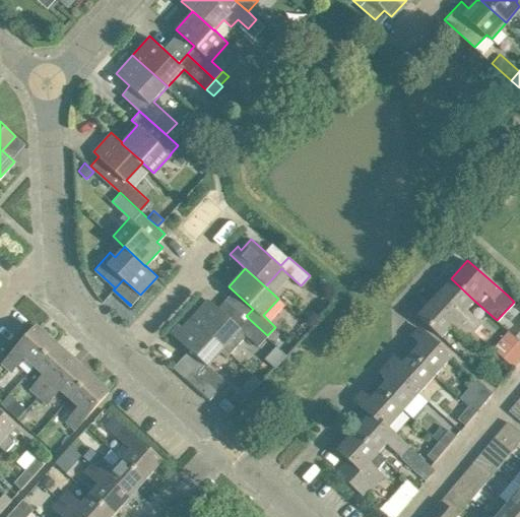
[(464,310),(473,300),(451,278),(435,297),(471,329),(477,322),(464,310)]
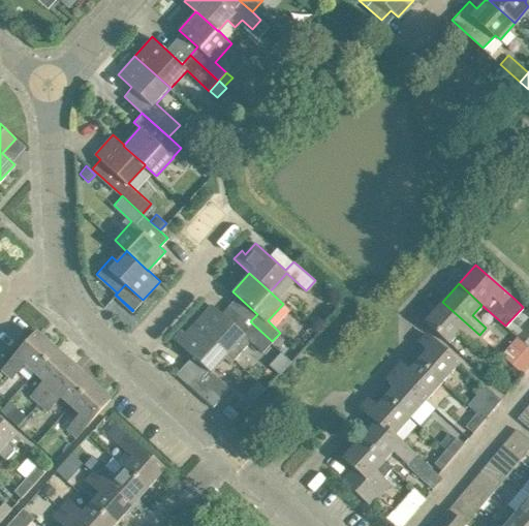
[(479,335),(442,302),(426,320),(447,340),(458,330),(472,343),(479,335)]
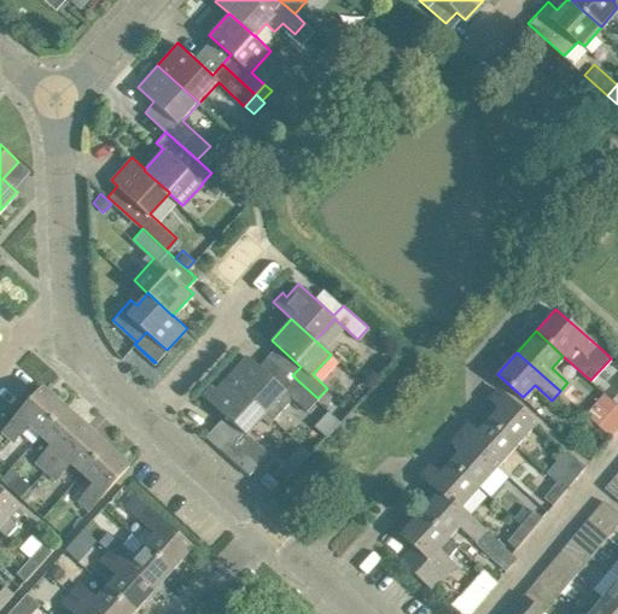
[(283,386),(248,355),(227,376),(267,413),(274,419),(293,398),(307,410),(318,398),(292,375),(283,386)]
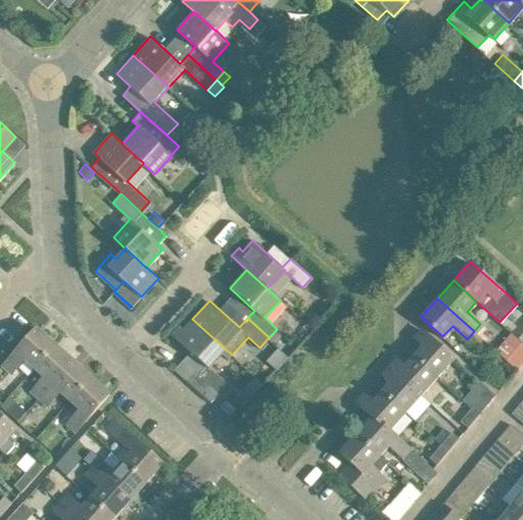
[(232,355),(226,349),(192,319),(183,329),(179,326),(172,334),(190,350),(175,369),(210,402),(227,383),(209,367),(222,353),(228,359),(232,355)]
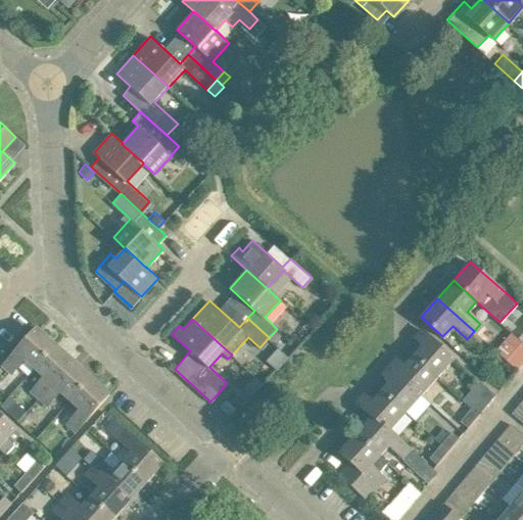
[(33,369),(55,343),(37,327),(2,365),(11,372),(22,360),(33,369)]
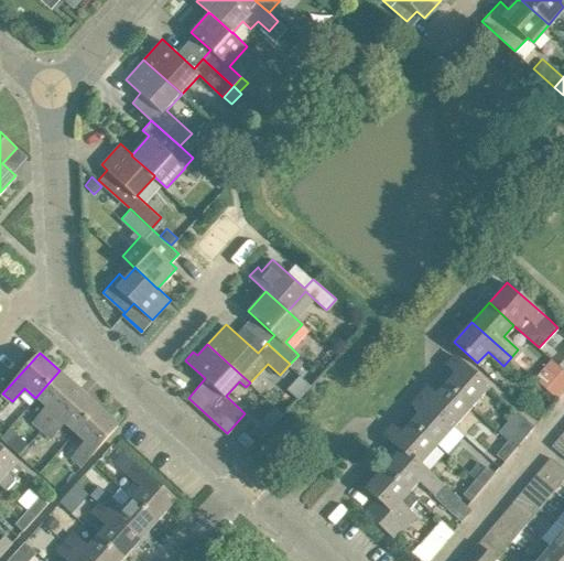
[(489,386),(454,354),(445,364),(455,373),(446,383),(472,406),(489,386)]
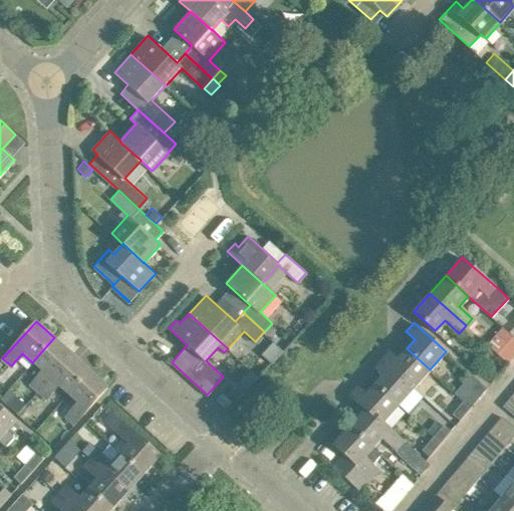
[(466,325),(459,333),(466,339),(473,331),(466,325)]
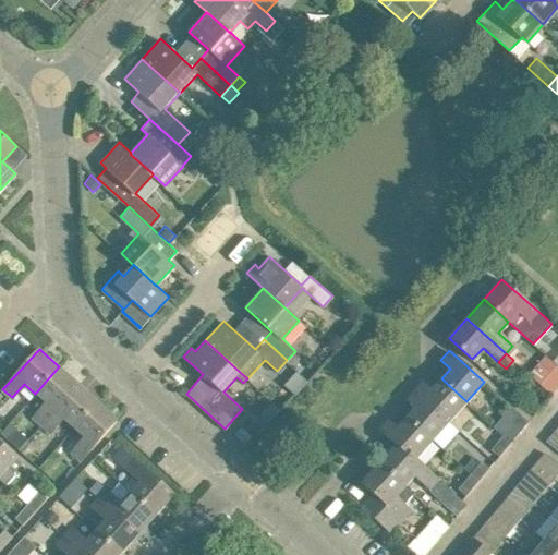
[(557,365),(544,354),(528,374),(552,394),(557,384),(557,365)]
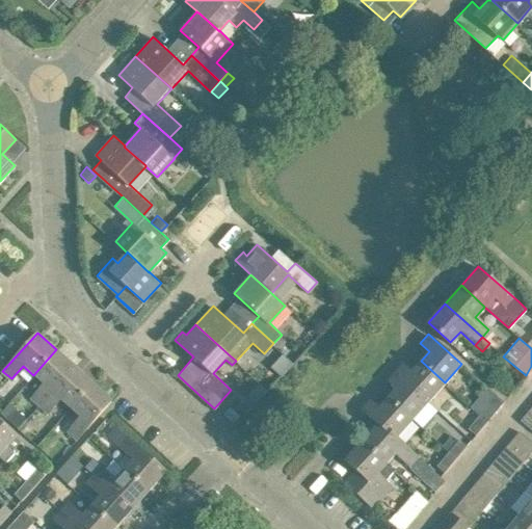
[(38,404),(74,366),(56,349),(33,375),(43,384),(30,397),(38,404)]
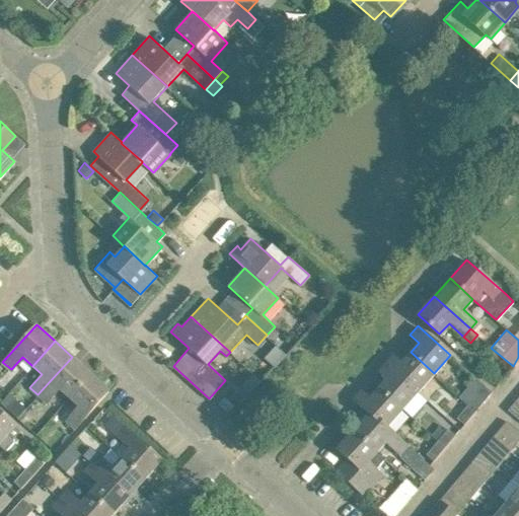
[(275,342),(263,354),(274,364),(285,351),(275,342)]
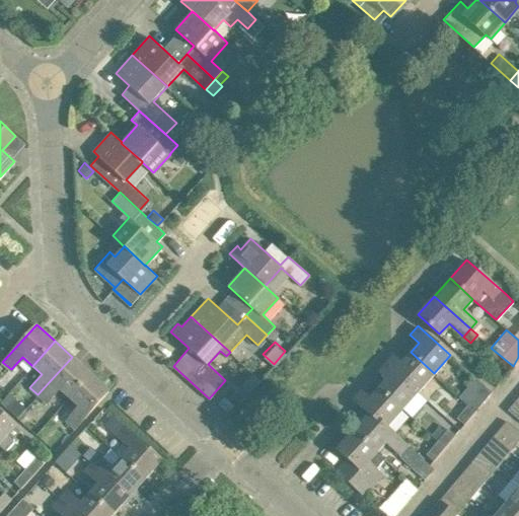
[(434,373),(411,352),(401,362),(392,354),(385,362),(418,390),(434,373)]
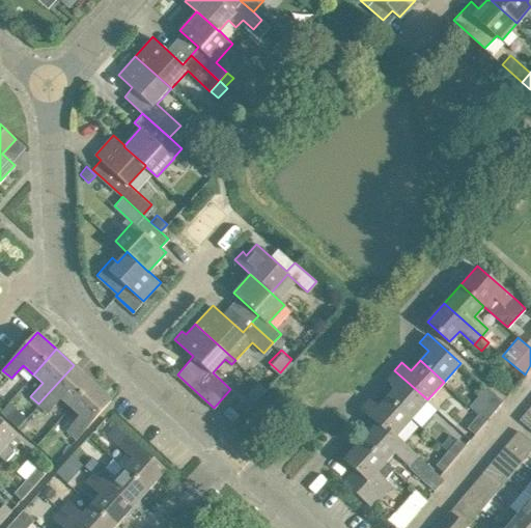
[(68,407),(92,382),(74,365),(38,404),(47,411),(59,397),(68,407)]
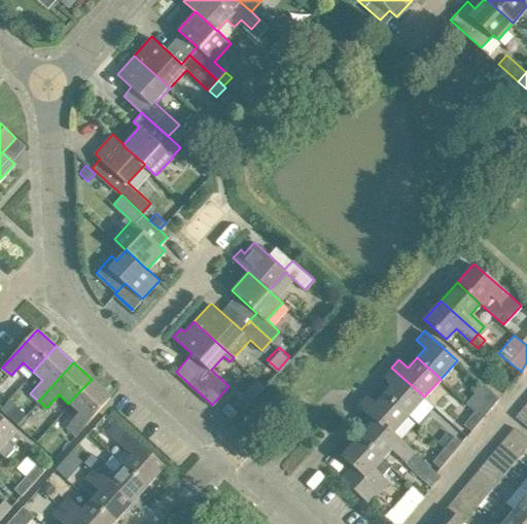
[(424,396),(391,368),(384,376),(393,384),(384,393),(409,415),(424,396)]
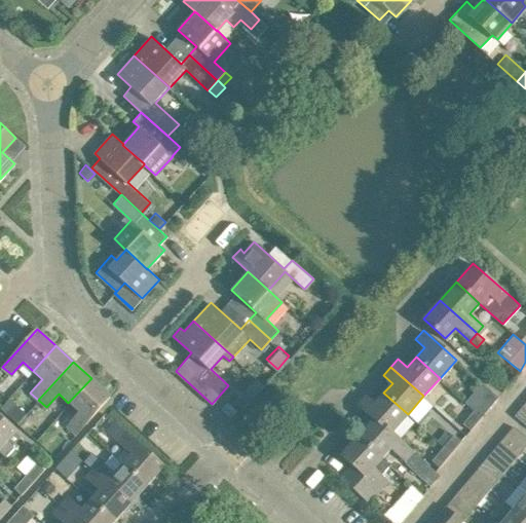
[(74,434),(110,395),(91,378),(68,403),(78,412),(66,425),(74,434)]
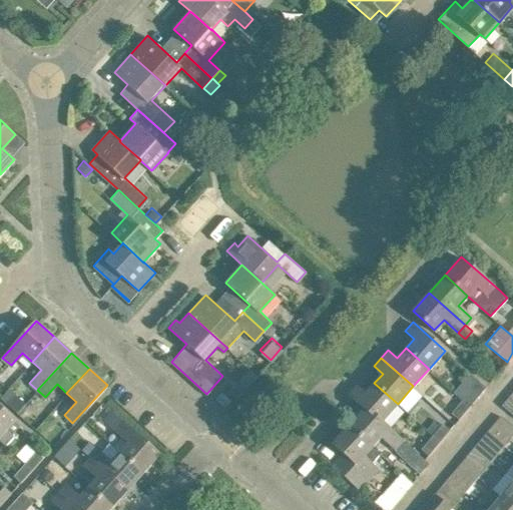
[(469,406),(485,387),(469,372),(453,392),(462,399),(469,406)]
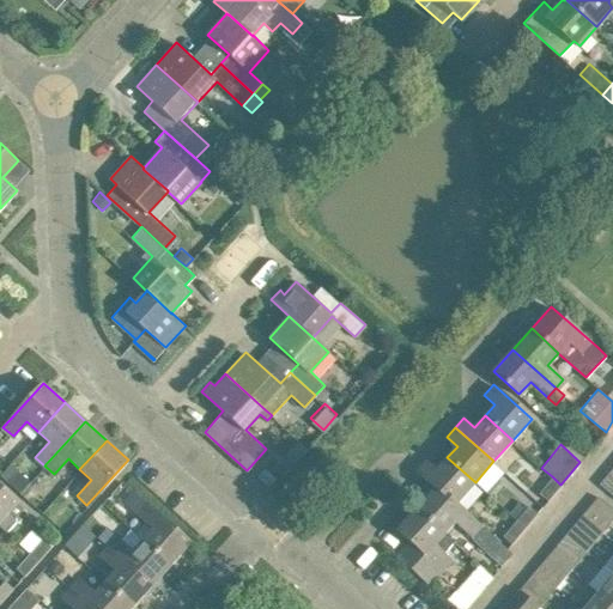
[(475,482),(447,457),(436,469),(425,460),(417,469),(436,487),(436,486),(456,504),(475,482)]
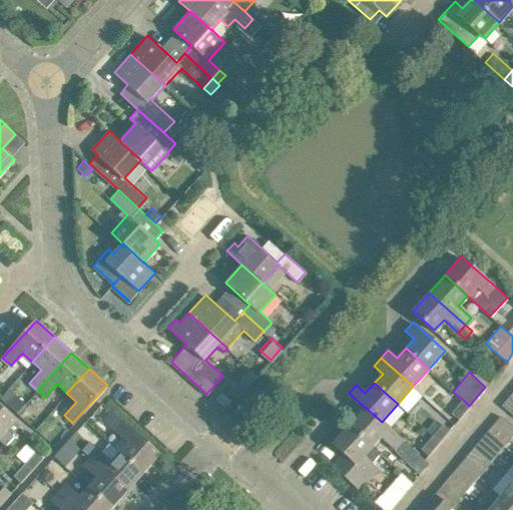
[(512,413),(512,390),(502,404),(512,413)]
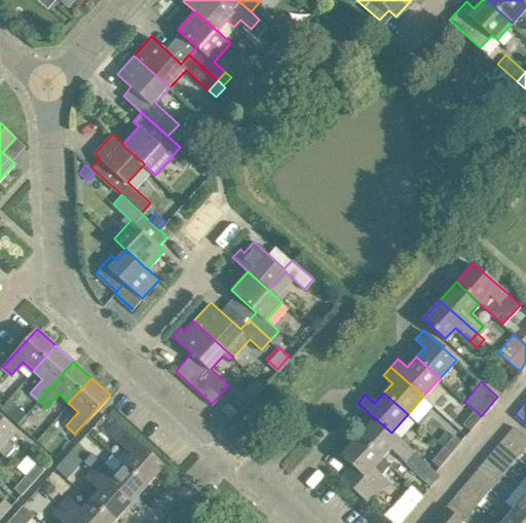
[(15,405),(8,413),(17,422),(26,414),(15,405)]
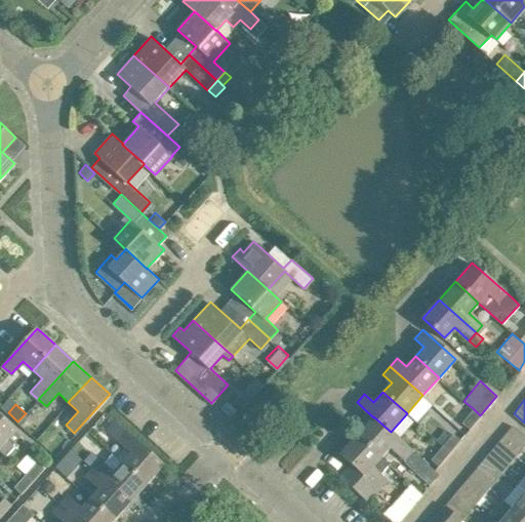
[(470,428),(480,415),(473,408),(461,422),(470,428)]
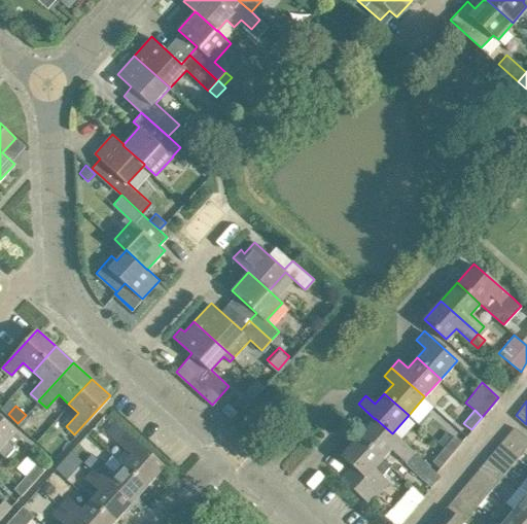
[(14,430),(0,417),(0,451),(5,456),(12,448),(12,444),(7,439),(14,430)]
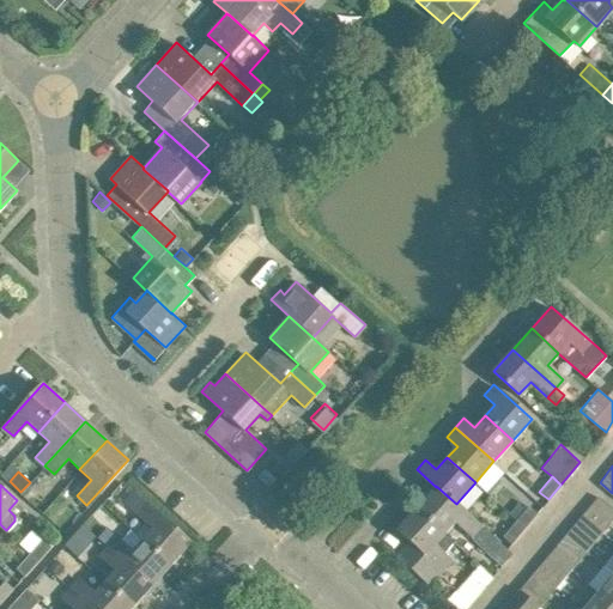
[(508,547),(480,524),(456,504),(436,486),(436,487),(417,507),(443,531),(453,521),(471,536),(503,564),(513,552),(508,547)]
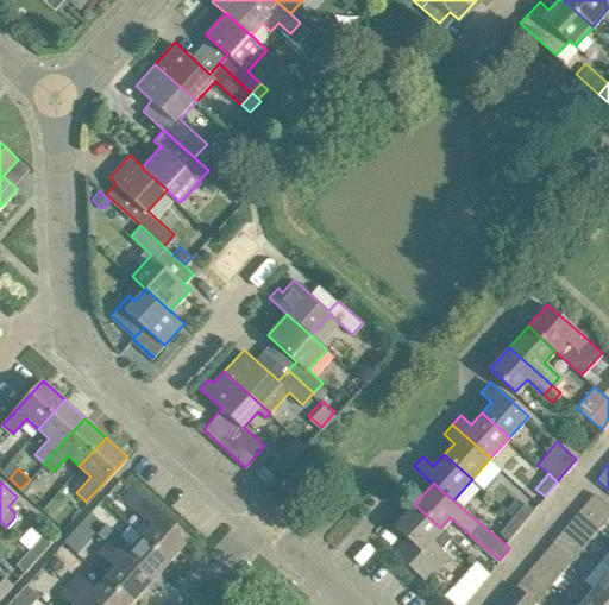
[(189,539),(132,486),(123,497),(151,523),(140,534),(170,560),(189,539)]
